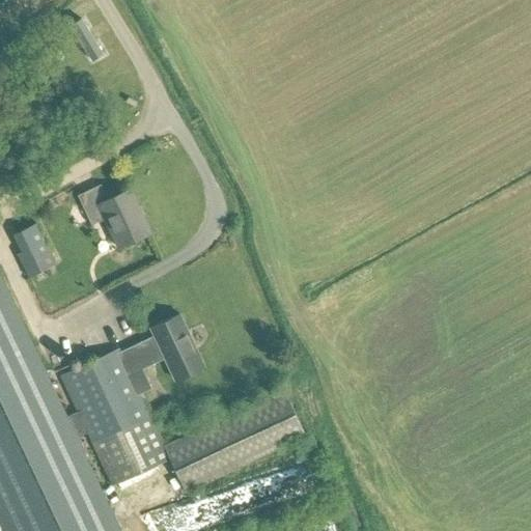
[(72,19),(60,25),(82,61),(92,55),(72,19)]
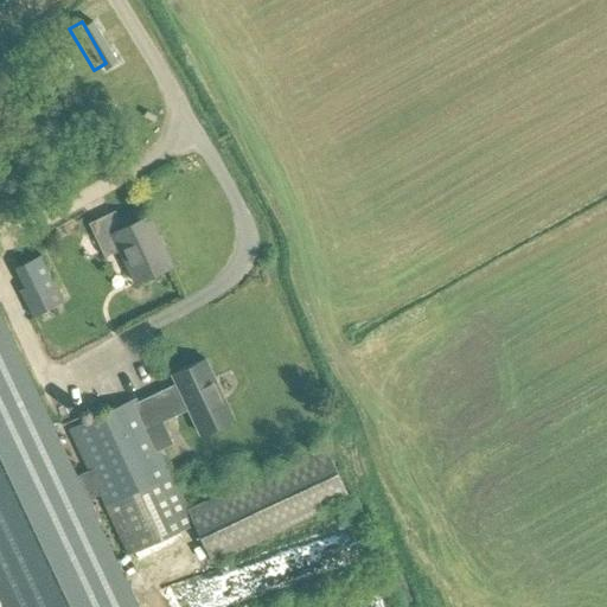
[(115,210),(89,222),(104,256),(120,249),(136,282),(172,266),(148,215),(123,227),(115,210)]
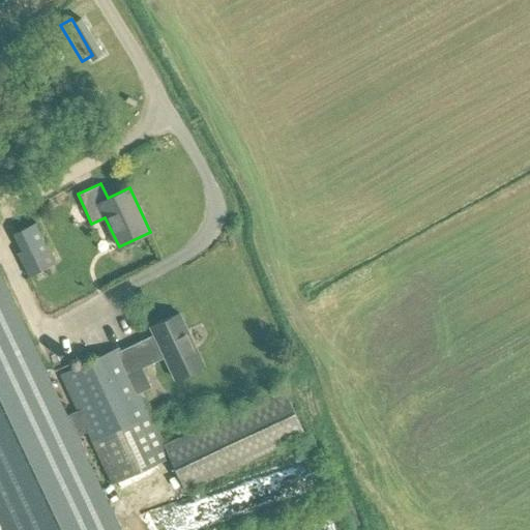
[(56,262),(36,222),(13,233),(22,251),(17,253),(28,276),(56,262)]
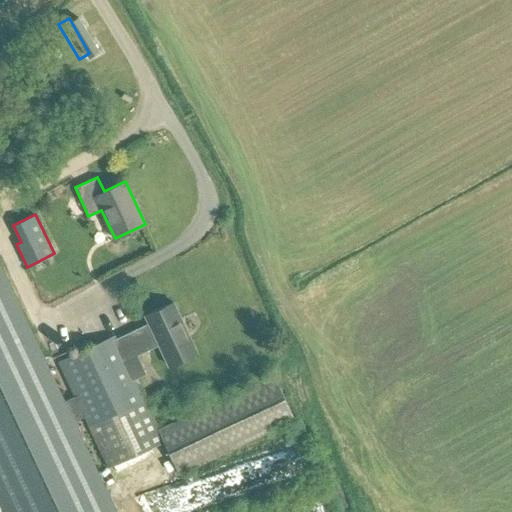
[(125,361),(113,335),(58,361),(75,396),(64,401),(0,265),(0,504),(3,511),(116,511),(73,421),(84,416),(108,468),(164,442),(178,474),(295,420),(274,376),(159,430),(150,412),(149,412),(125,361)]
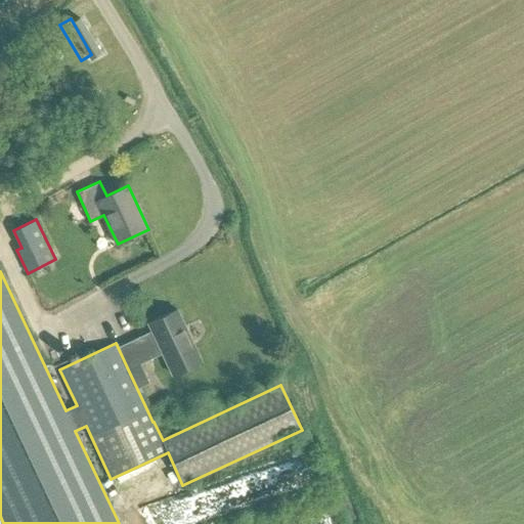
[(153,422),(154,422),(138,388),(149,382),(140,363),(163,353),(173,374),(202,360),(177,309),(147,323),(151,331),(119,347),(118,342),(116,343),(128,369),(153,422)]
